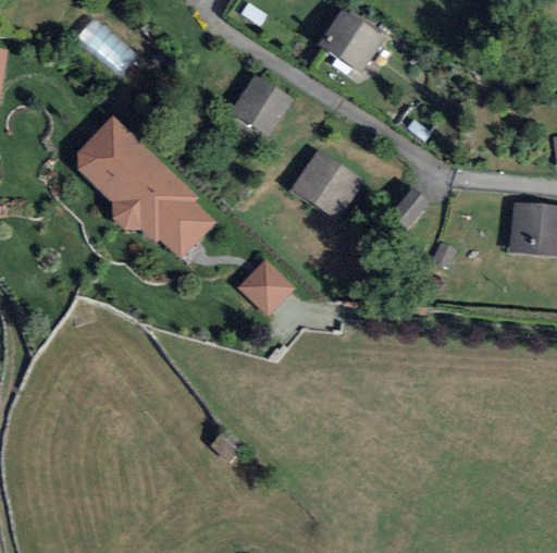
[(81,33),(123,69),(141,48),(99,11),(81,33)]
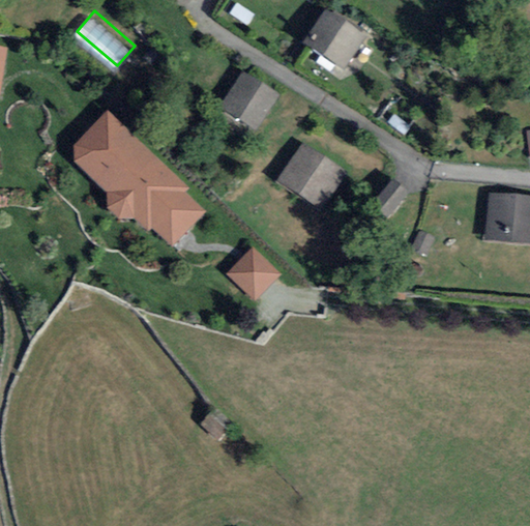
[(370,38),(331,13),(312,42),(350,67),(370,38)]
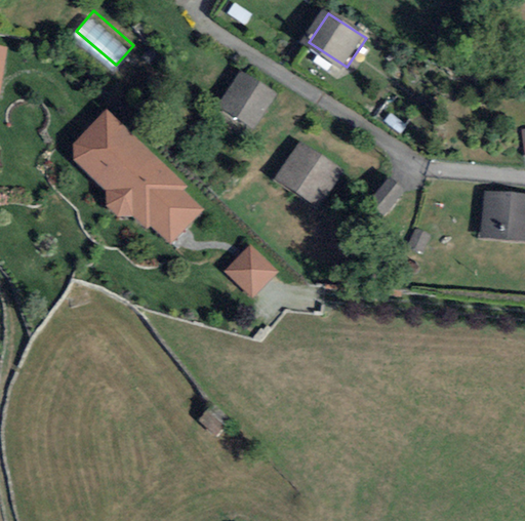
[(277,94),(246,74),(225,106),(255,126),(277,94)]
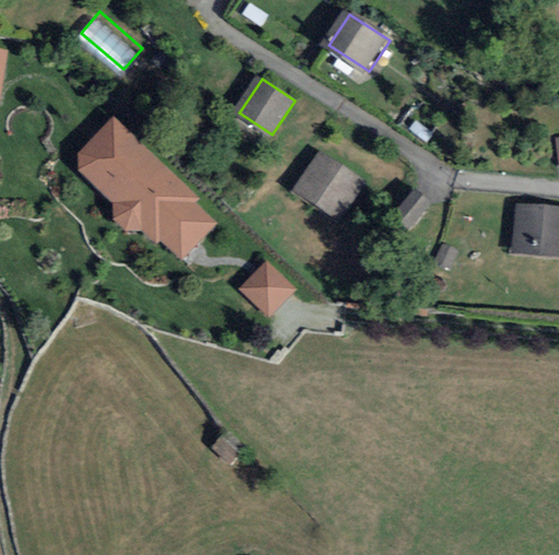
[(201,199),(113,116),(76,153),(79,170),(113,202),(111,220),(125,231),(140,231),(156,247),(161,241),(180,260),(216,223),(197,203),(201,199)]
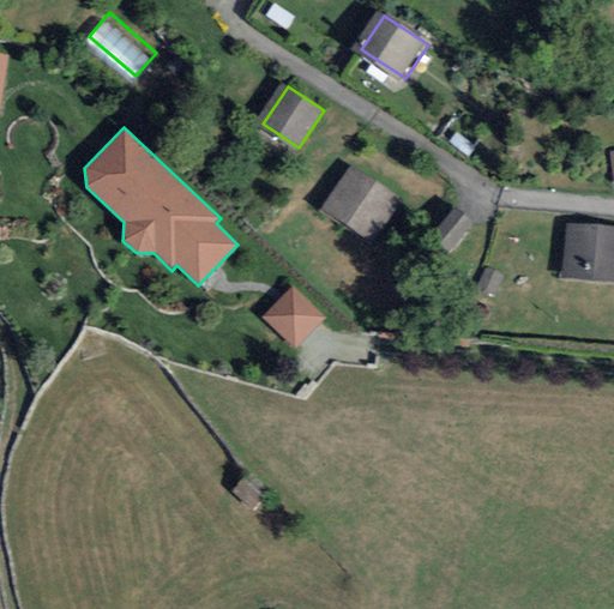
[(399,199),(356,172),(330,211),(373,239),(399,199)]
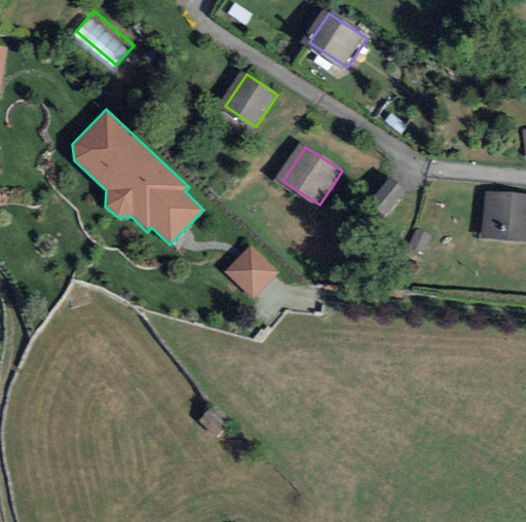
[(401,174),(381,181),(387,199),(407,191),(401,174)]
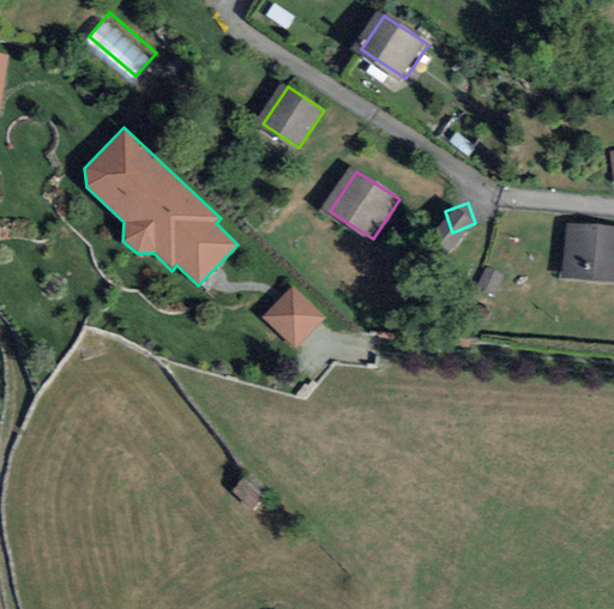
[(613,229),(576,227),(572,276),(613,278),(613,229)]
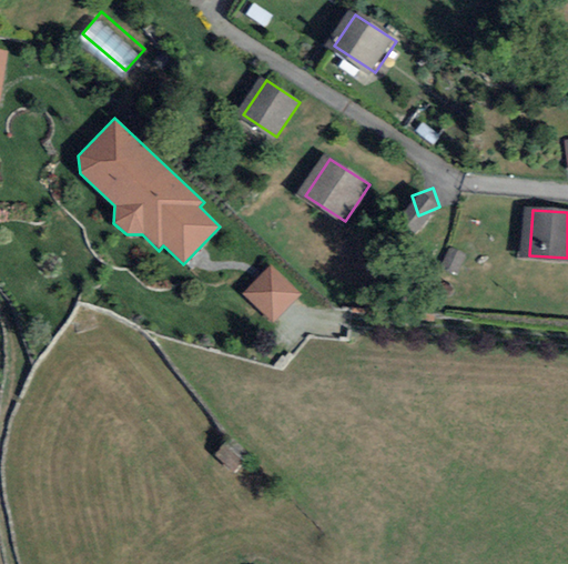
[(245,289),(279,318),(305,286),(273,258),(245,289)]
